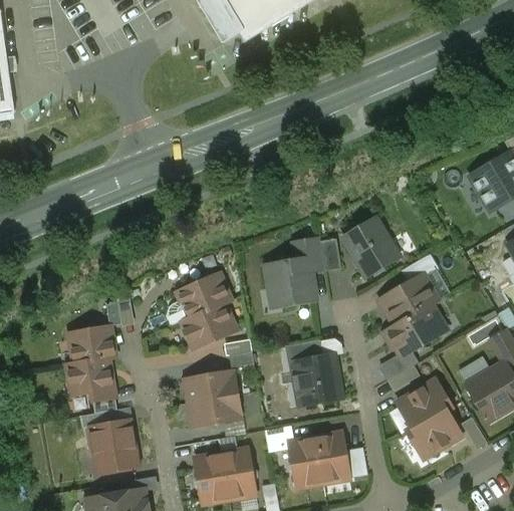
[(196,0),(221,42),(243,29),(285,12),(304,0),(196,0)]
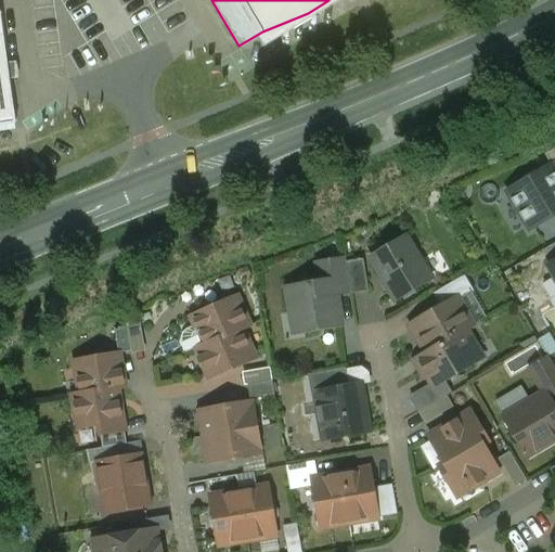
[(0,13),(0,119),(15,117),(0,13)]
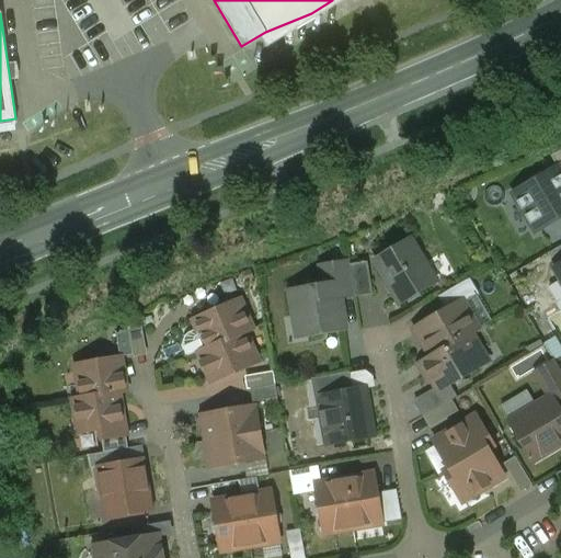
[(560,148),(551,155),(558,166),(559,164),(560,168),(560,148)]
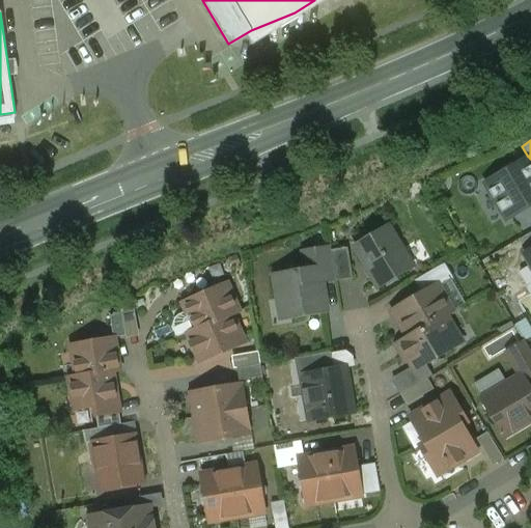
[(528,157),(485,182),(507,218),(530,203),(530,159),(529,156),(528,157)]
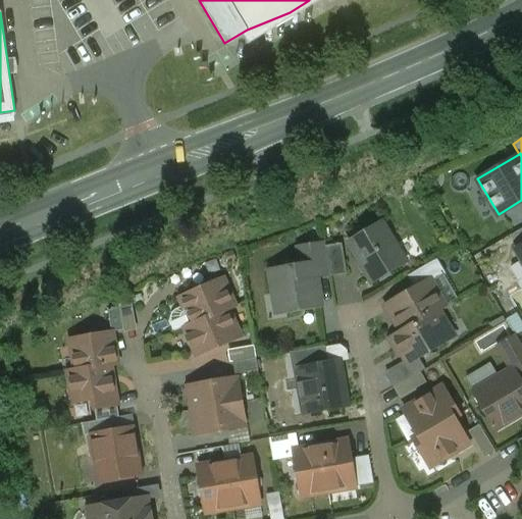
[(381,219),(347,240),(371,280),(405,260),(381,219)]
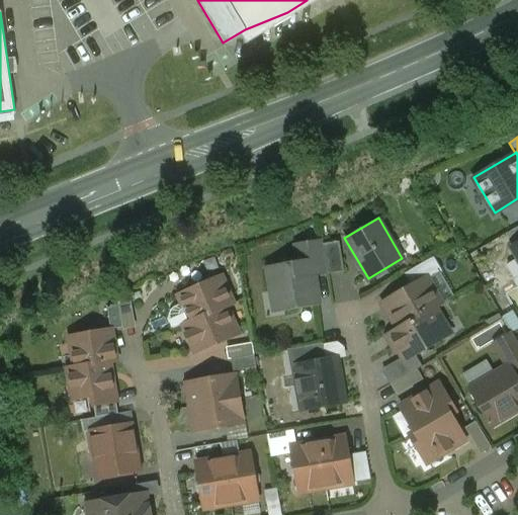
[(322,239),(293,243),(293,245),(299,244),(301,260),(309,259),(312,272),(327,270),(322,242),(322,239)]
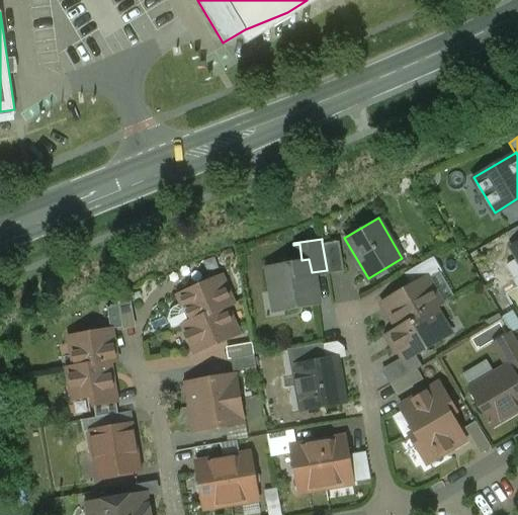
[(338,240),(322,242),(327,272),(343,269),(338,240)]
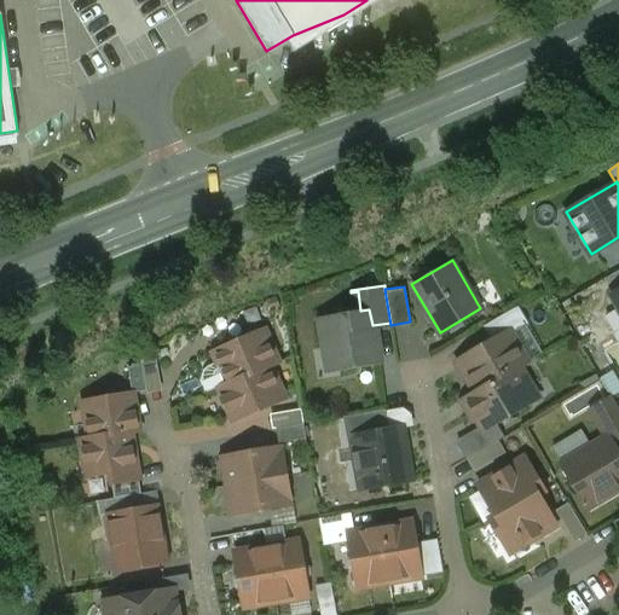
[(530,357),(542,350),(518,305),(495,315),(501,326),(510,321),(530,357)]
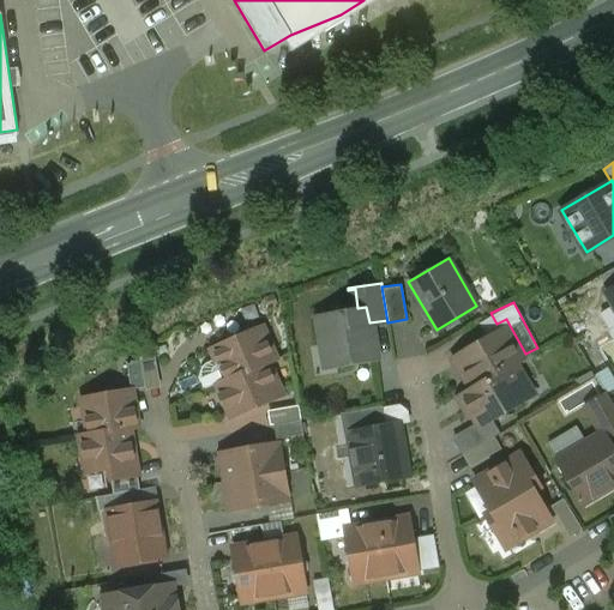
[(357,308),(317,315),(321,343),(333,351),(336,363),(377,356),(373,334),(371,334),(369,322),(366,307),(357,308)]
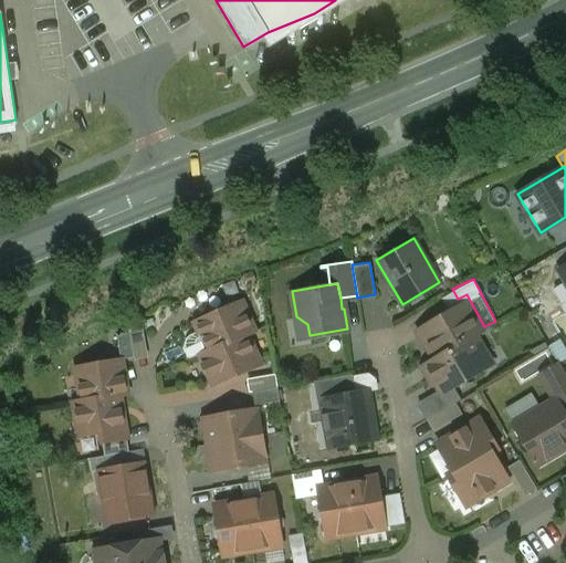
[(218,310),(195,320),(199,330),(208,350),(245,333),(247,334),(253,331),(240,300),(218,310)]
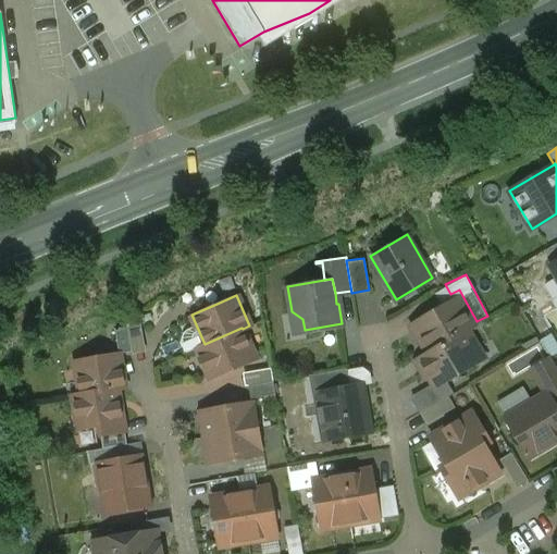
[(457,297),(411,323),(428,352),(466,329),(473,324),(457,297)]
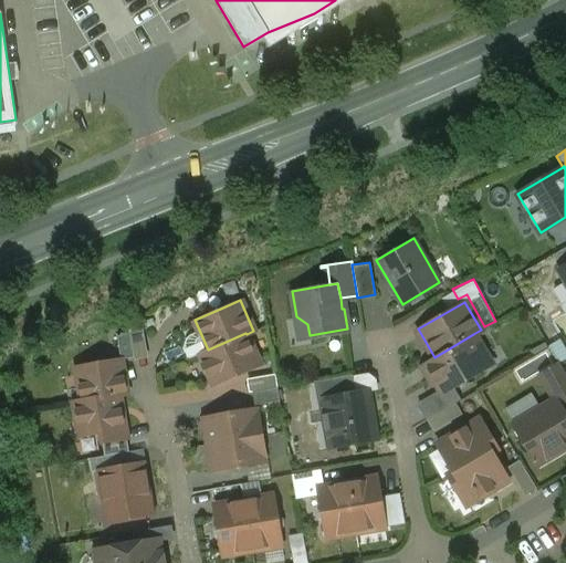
[(144,327),(116,330),(118,355),(146,353),(144,327)]
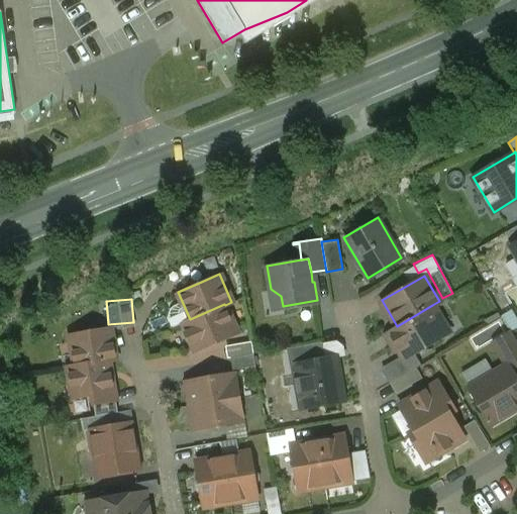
[(182,301),(174,304),(170,307),(169,312),(169,317),(173,324),(173,326),(183,321),(190,319),(182,301)]
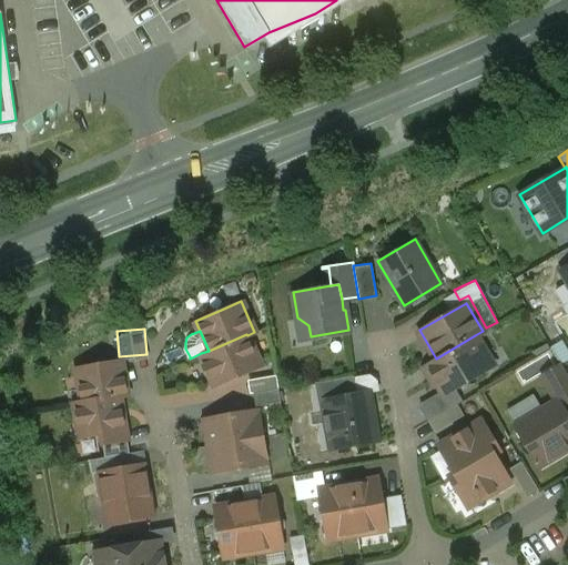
[(246,334),(209,351),(201,353),(205,364),(202,365),(208,376),(210,374),(214,385),(237,375),(261,365),(247,335),(246,334)]
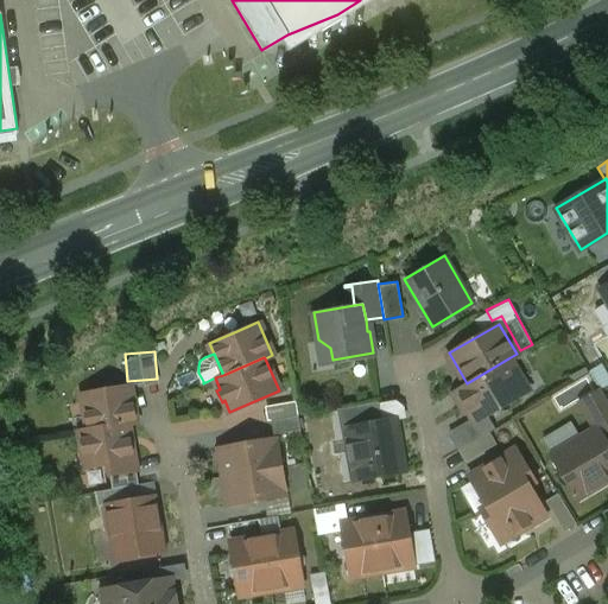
[(467,383),(455,390),(462,402),(468,404),(474,415),(476,420),(487,413),(517,396),(511,386),(518,375),(508,358),(467,383)]
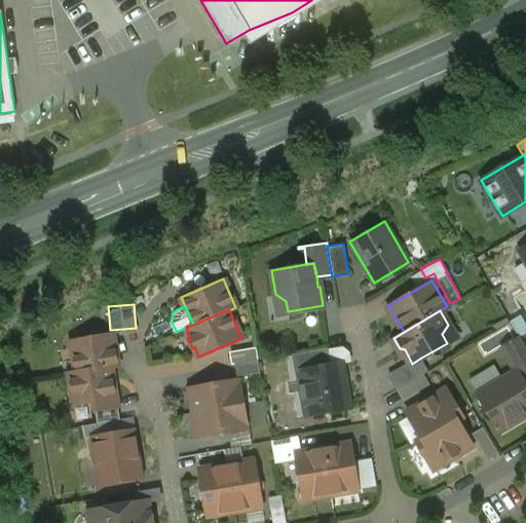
[(112,333),(70,340),(75,370),(75,371),(110,365),(111,366),(118,365),(112,333)]
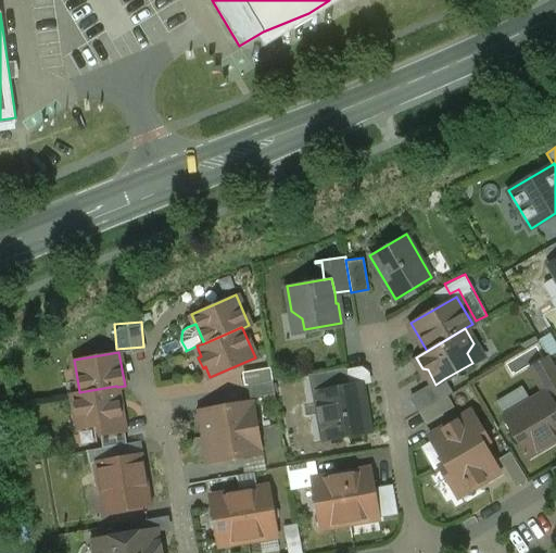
[(555,393),(555,367),(548,354),(529,366),(544,391),(545,390),(550,398),(555,393)]
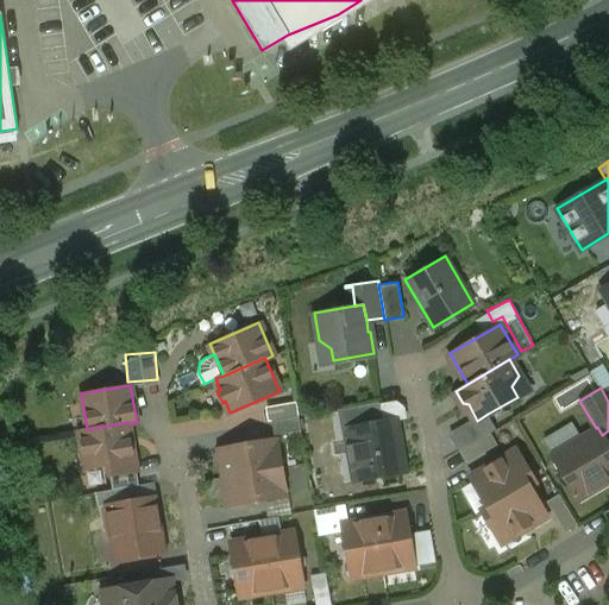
[(268,420),(271,420),(295,415),(293,401),(265,405),(268,420)]
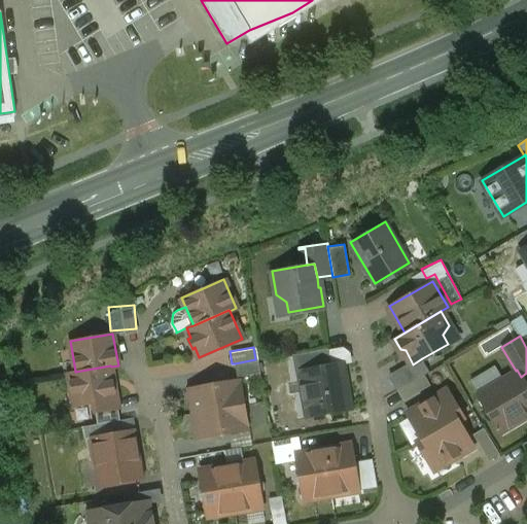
[(328,347),(291,353),(295,373),(302,372),(302,371),(331,365),(328,347)]
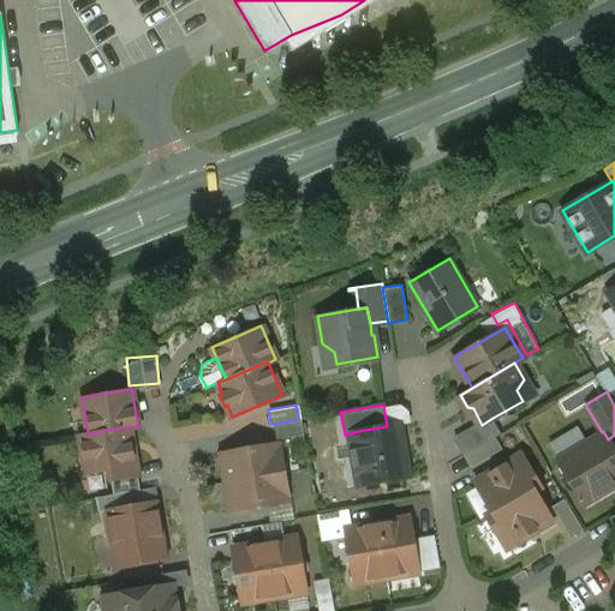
[(493,418),(482,425),(479,420),(473,424),(484,442),(500,431),(493,418)]
